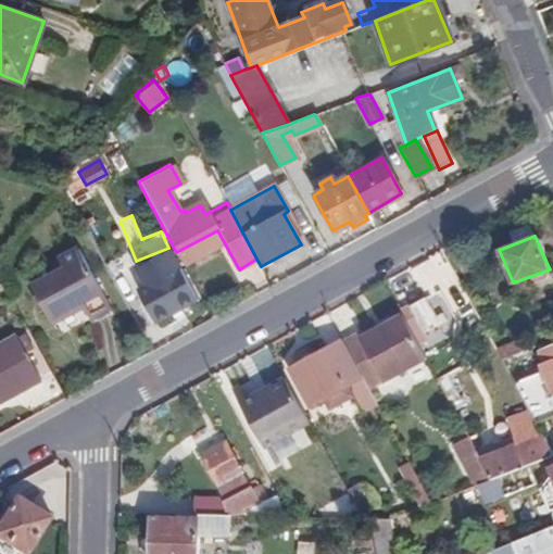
[(79,305),(86,319),(108,309),(75,250),(54,262),(60,272),(29,288),(49,322),(79,305)]
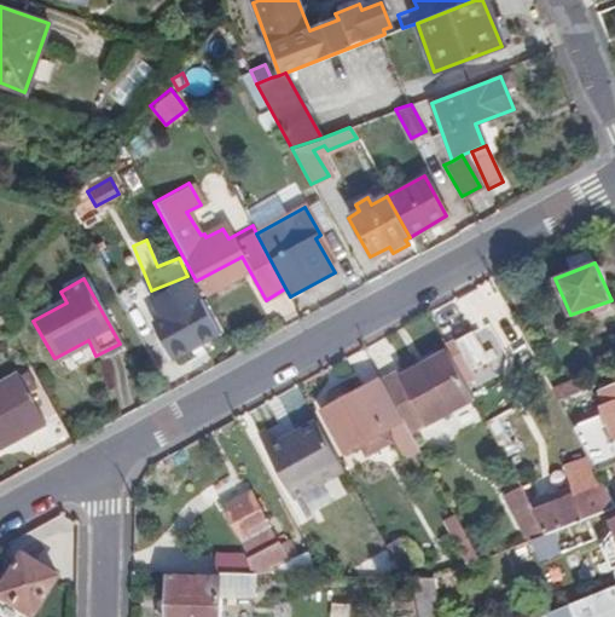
[(157,298),(167,313),(149,323),(170,359),(215,334),(186,282),(157,298)]
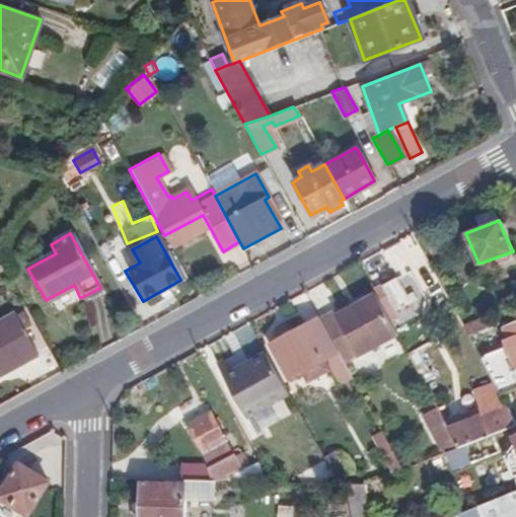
[(391,269),(369,282),(374,293),(384,311),(414,295),(407,283),(401,286),(391,269)]
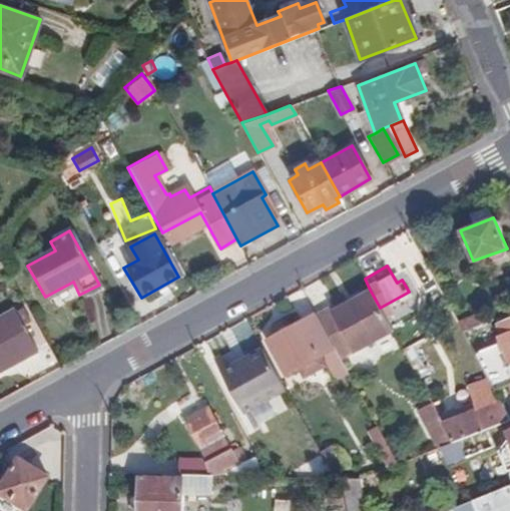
[(380,308),(370,290),(333,311),(330,306),(317,314),(335,347),(341,357),(392,329),(380,308)]
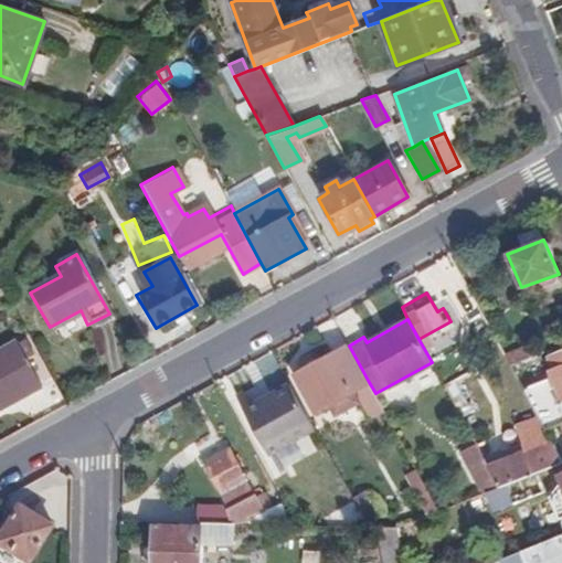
[(18,340),(0,349),(0,407),(42,385),(18,340)]
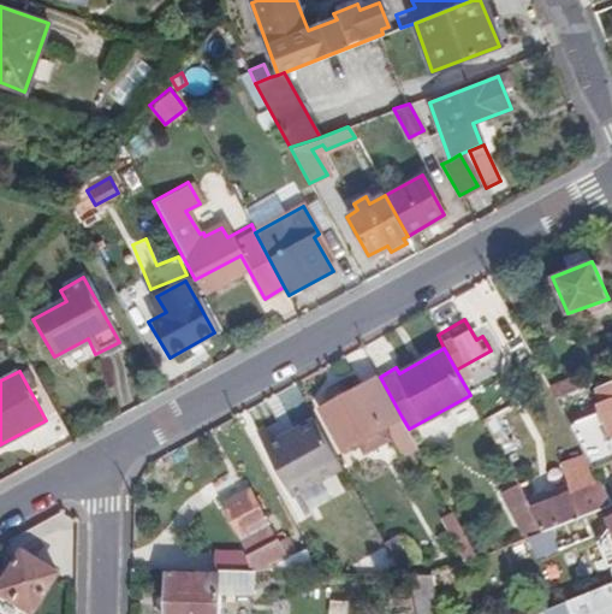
[(380,377),(379,375),(324,407),(345,448),(362,440),(368,452),(399,435),(392,421),(402,417),(380,377)]
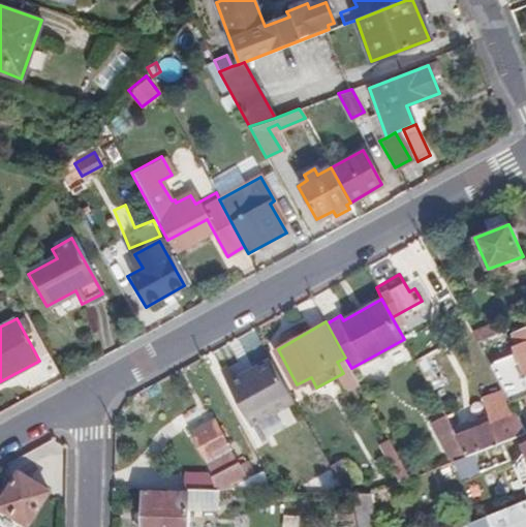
[(476,341),(496,333),(492,322),(470,332),(476,341)]
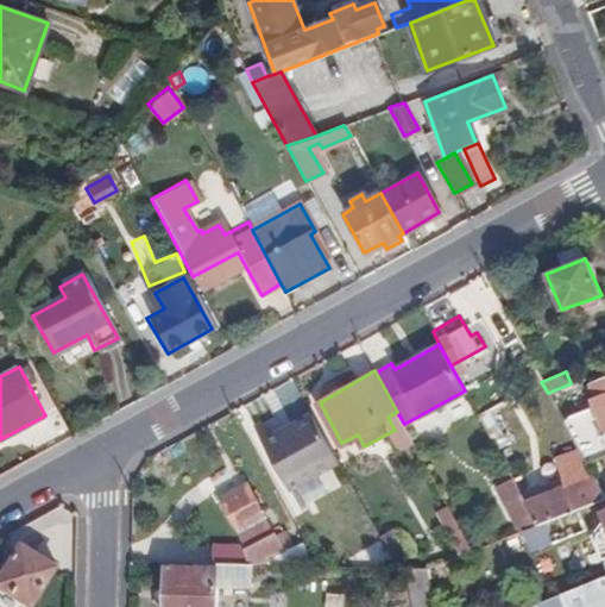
[(604,379),(591,385),(602,411),(597,413),(592,405),(560,415),(587,464),(604,456),(604,457),(604,379)]
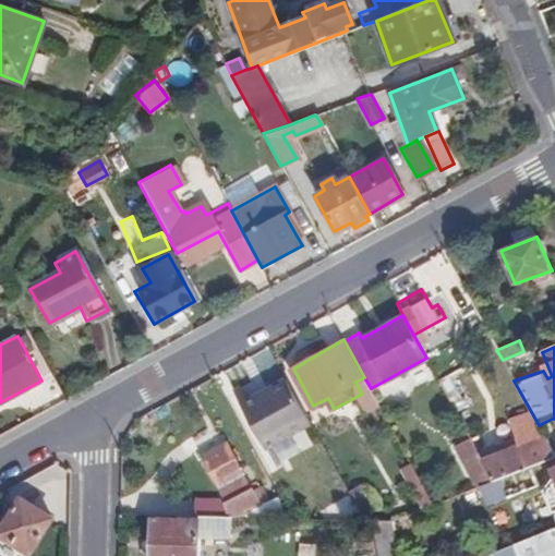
[(313,423),(288,378),(243,402),(266,447),(313,423)]
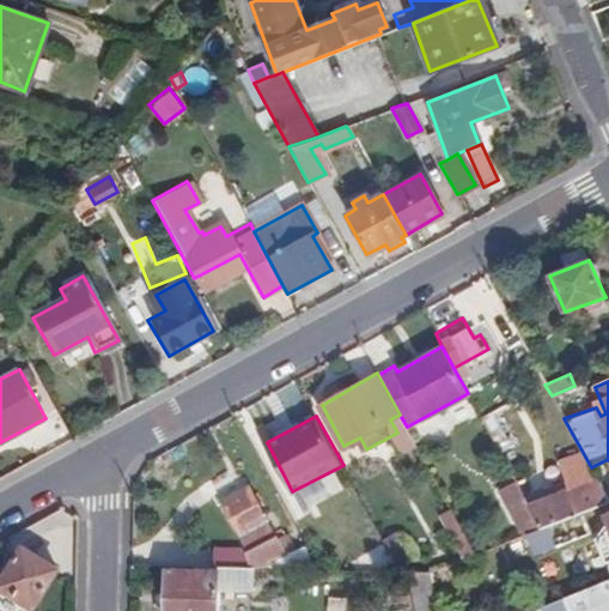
[(577,515),(608,501),(602,485),(598,481),(537,504),(534,497),(528,501),(535,515),(542,530),(577,515)]
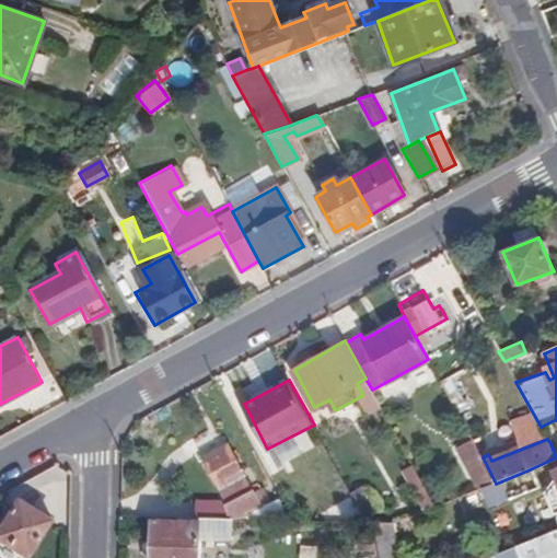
[(293,521),(285,503),(259,507),(224,442),(200,456),(221,491),(234,520),(293,521)]
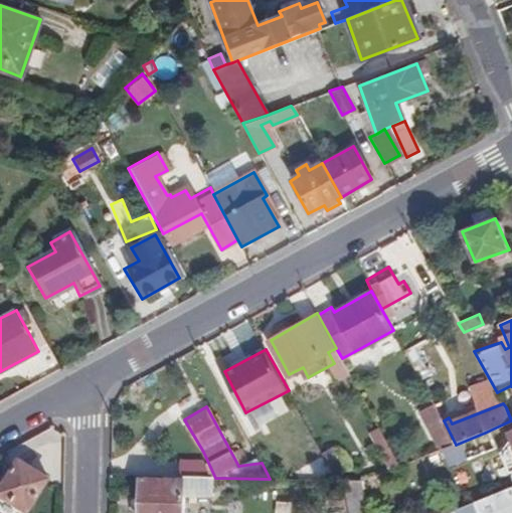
[(444,420),(436,407),(423,413),(438,441),(450,433),(444,420)]
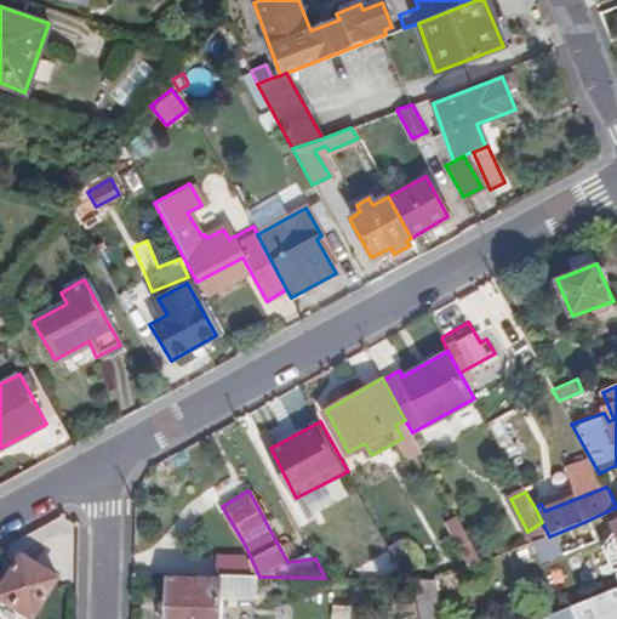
[(484,563),(460,518),(451,524),(473,568),(484,563)]
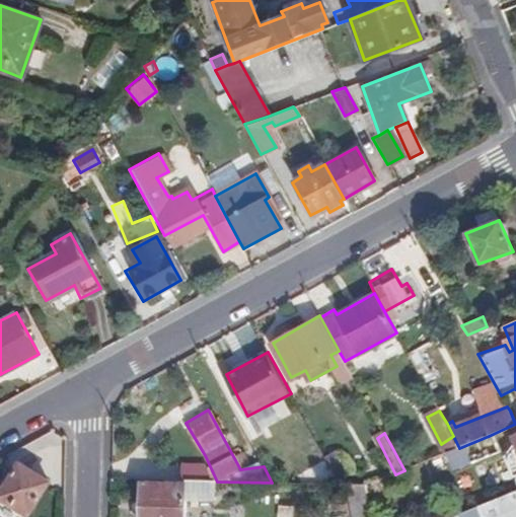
[(459,448),(447,453),(454,470),(497,455),(489,436),(459,448)]
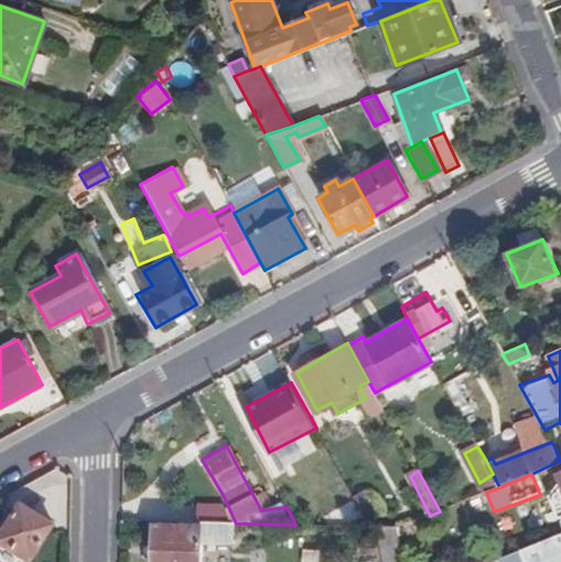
[(560,474),(560,475),(560,486),(551,497),(560,519),(560,518),(560,474)]
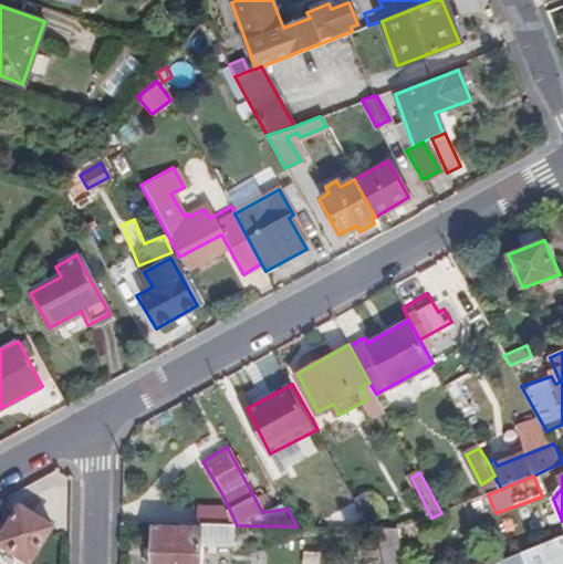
[(52,525),(20,507),(0,538),(0,542),(31,561),(52,525)]
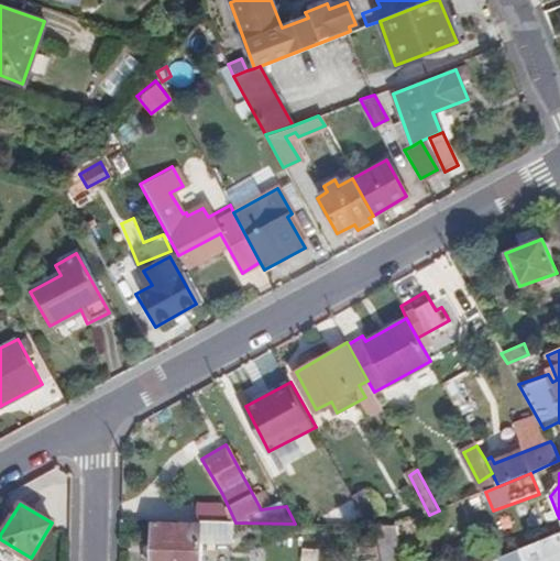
[(232,523),(200,521),(201,526),(154,526),(153,560),(198,560),(199,543),(231,545),(232,523)]
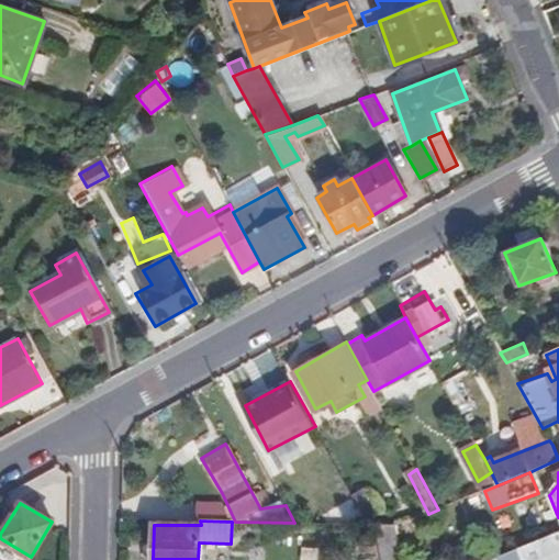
[(383,559),(401,559),(397,527),(379,526),(383,559)]
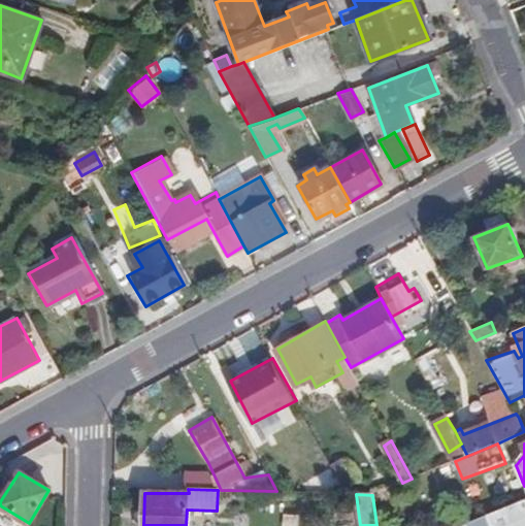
[(524,525),(524,499),(457,525),(524,525)]
